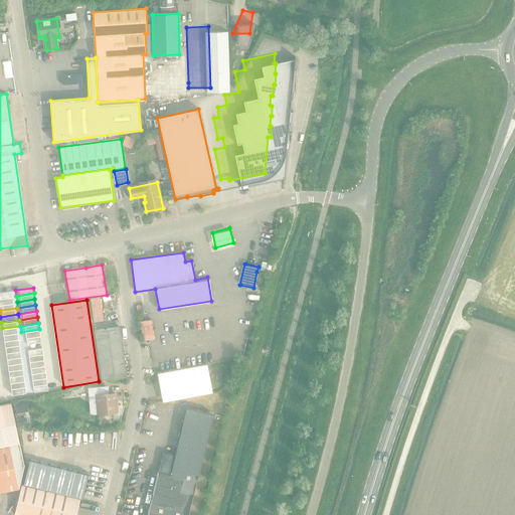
[(20,326),(2,328),(3,334),(21,332),(20,326)]
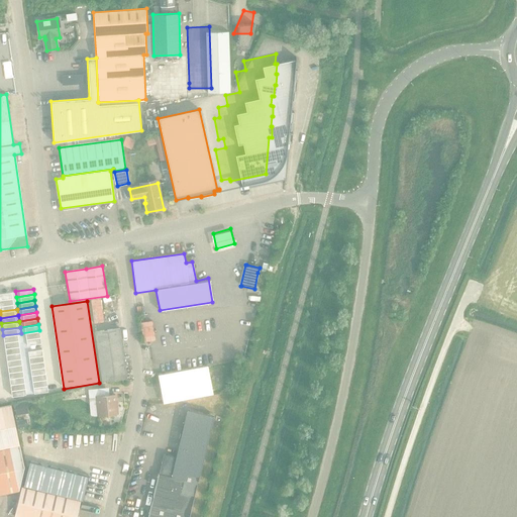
[(95,331),(101,382),(126,378),(119,328),(95,331)]
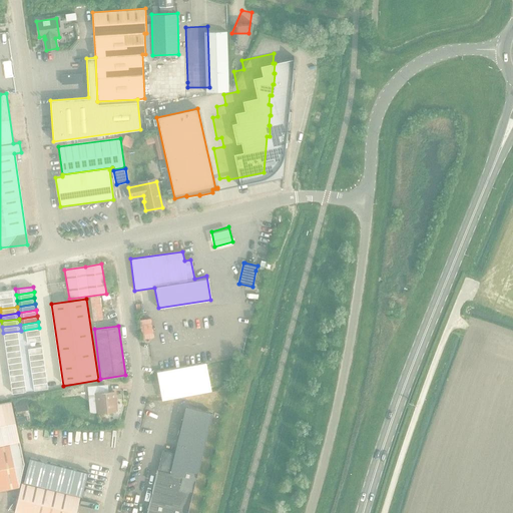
[(39,328),(21,331),(22,337),(39,334),(39,328)]
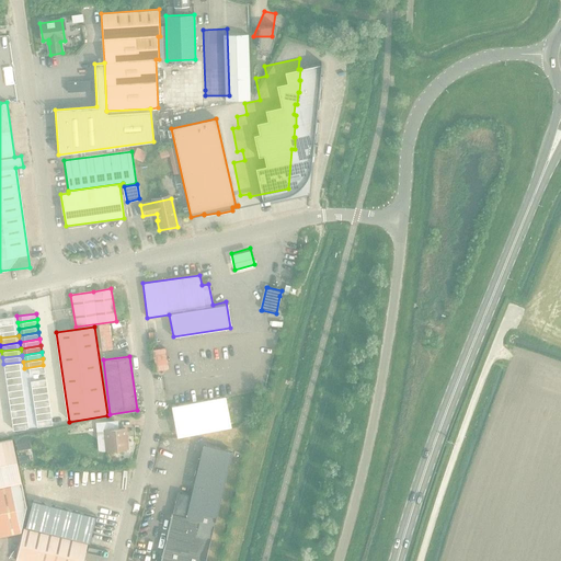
[(23,362),(3,364),(4,370),(24,368),(23,362)]
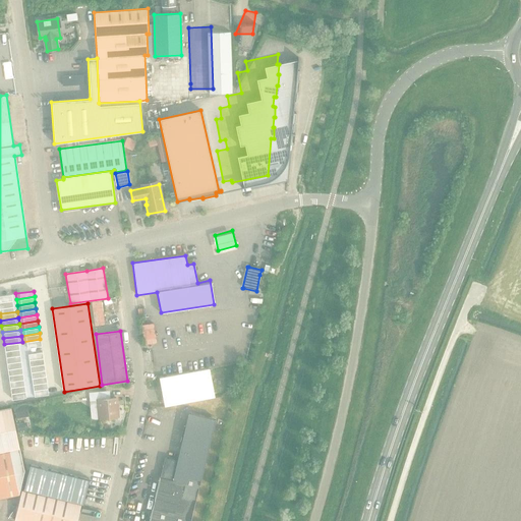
[(40,339),(22,342),(23,348),(31,346),(41,345),(40,339)]
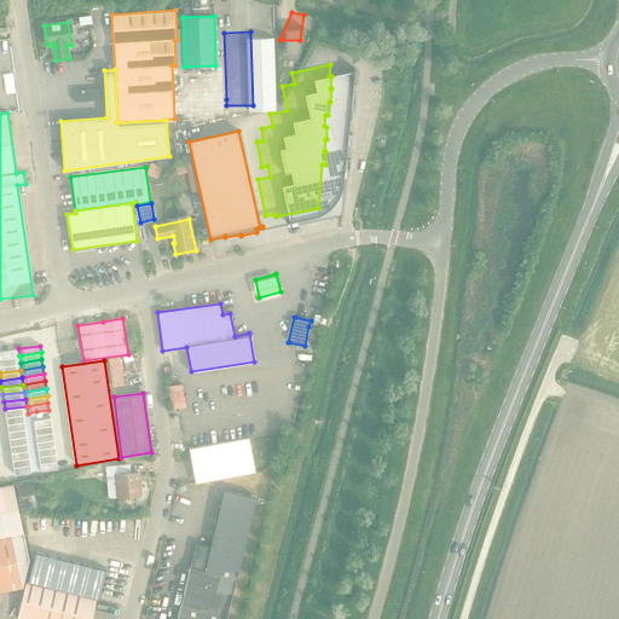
[(27,406),(5,409),(6,416),(28,414),(27,406)]
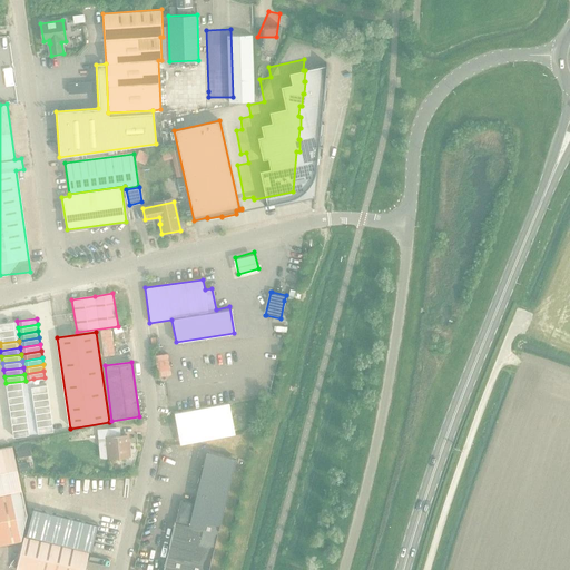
[(26,381),(6,383),(7,390),(26,387),(26,381)]
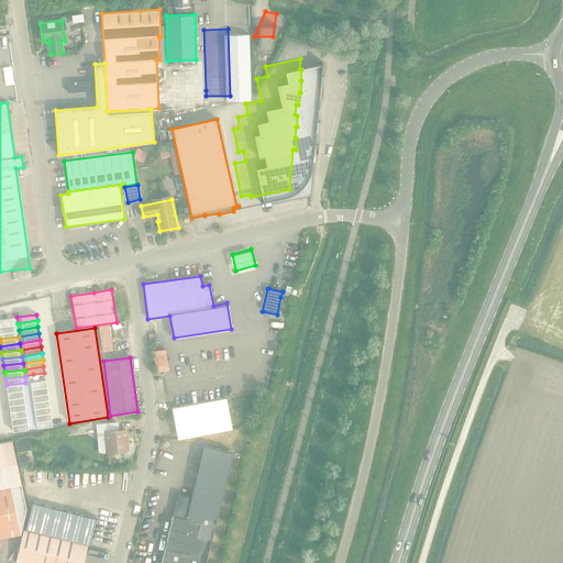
[(34,381),(25,383),(26,389),(46,386),(45,379),(34,381)]
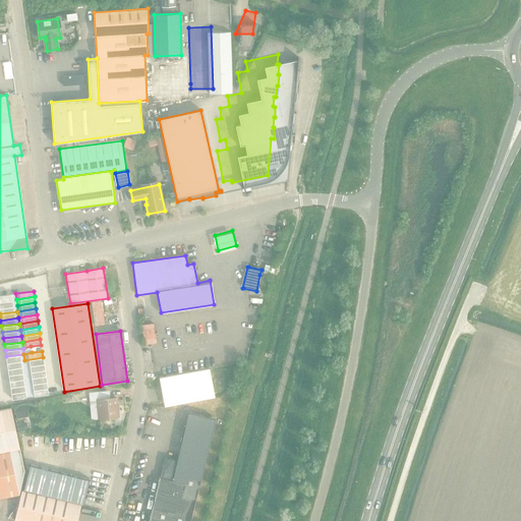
[(23,354),(6,356),(6,362),(24,360),(23,354)]
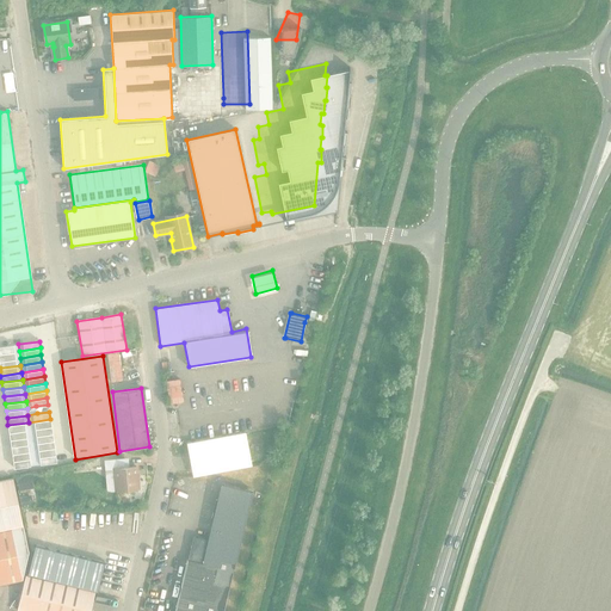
[(50,419),(29,423),(30,429),(51,426),(50,419)]
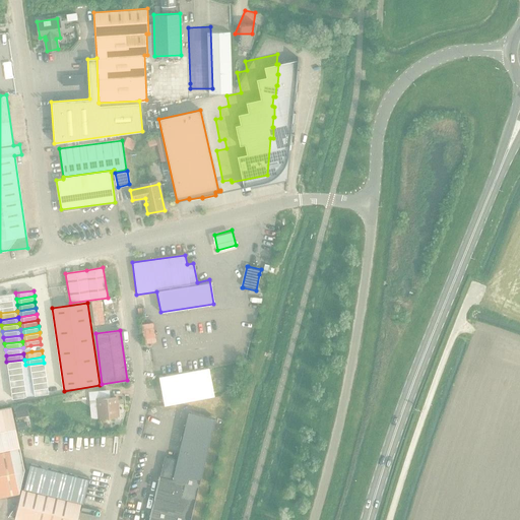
[(24,360),(6,362),(7,368),(25,365),(24,360)]
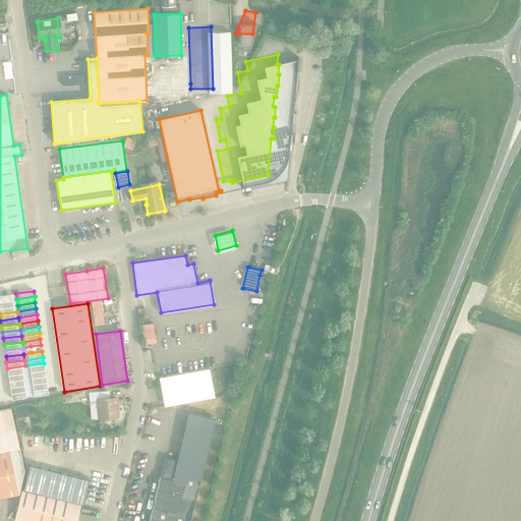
[(44,363),(25,365),(26,371),(45,369),(44,363)]
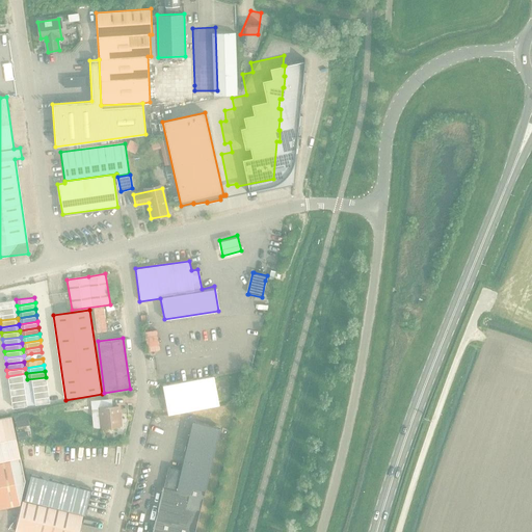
[(26,373),(7,376),(8,382),(27,379),(26,373)]
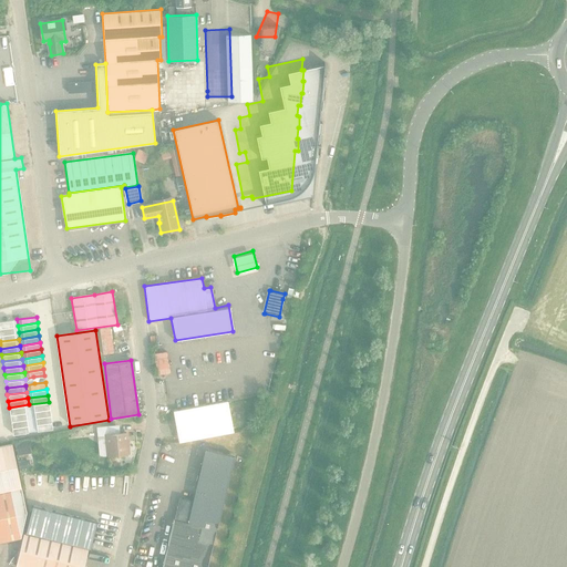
[(173,411),(178,442),(234,432),(227,401),(173,411)]
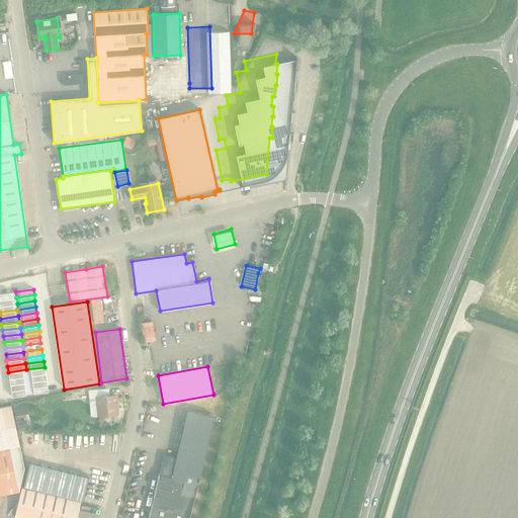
[(45,367),(26,369),(27,375),(45,373),(45,367)]
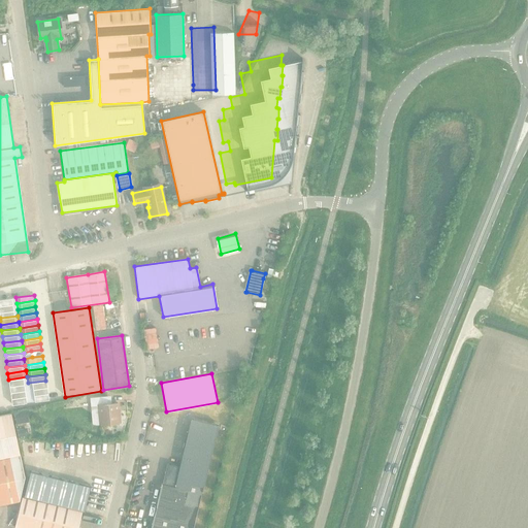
[(27,376),(8,380),(9,386),(28,383),(27,376)]
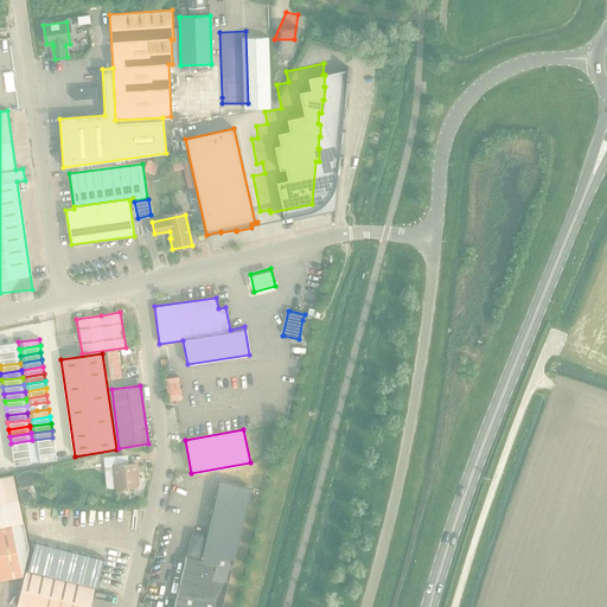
[(52,438),(32,440),(33,447),(53,445),(52,438)]
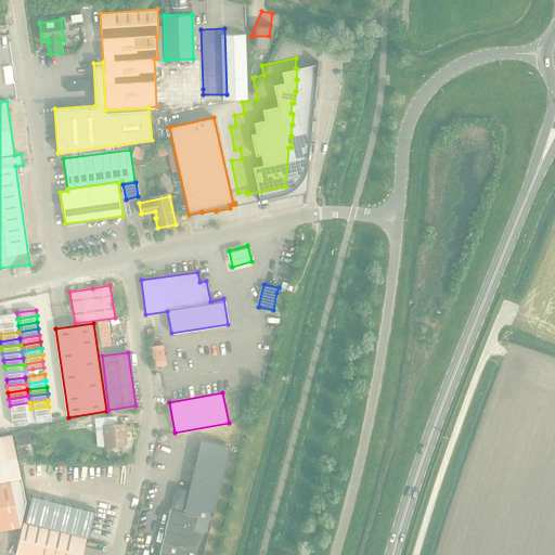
[(29,402),(10,405),(11,412),(30,409),(29,402)]
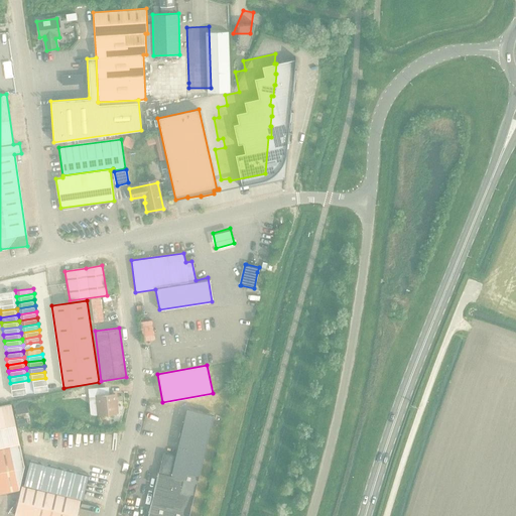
[(45,378),(28,380),(28,386),(46,384),(45,378)]
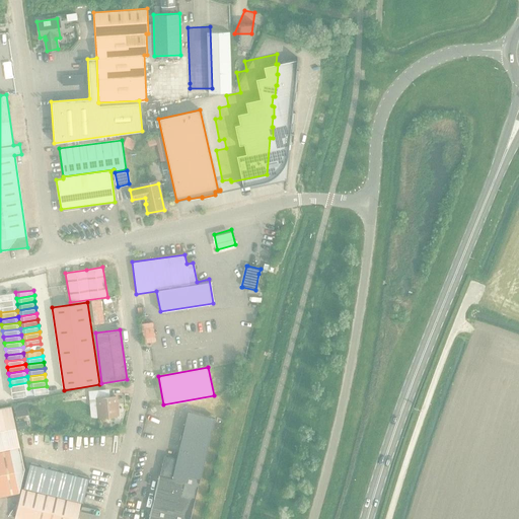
[(28,382),(10,385),(11,391),(28,388),(28,382)]
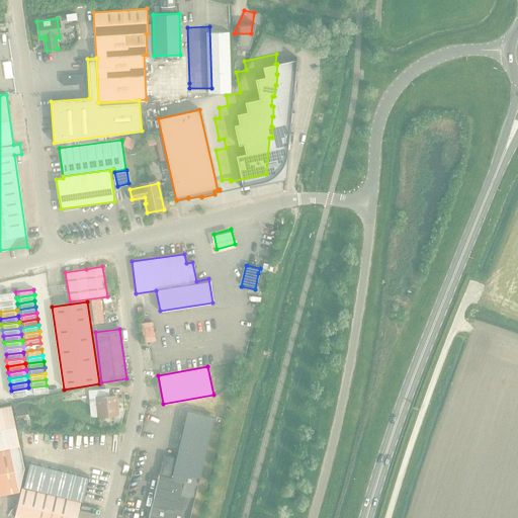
[(47,385),(28,387),(29,394),(48,392),(47,385)]
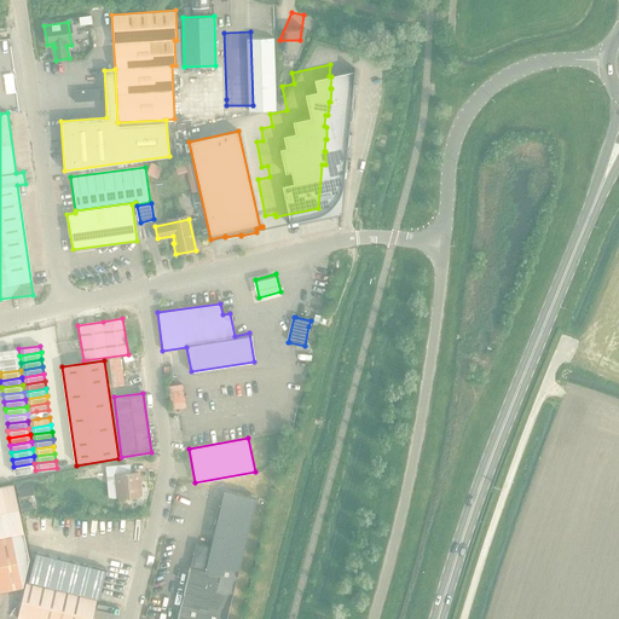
[(34,463),(13,467),(15,474),(35,470),(34,463)]
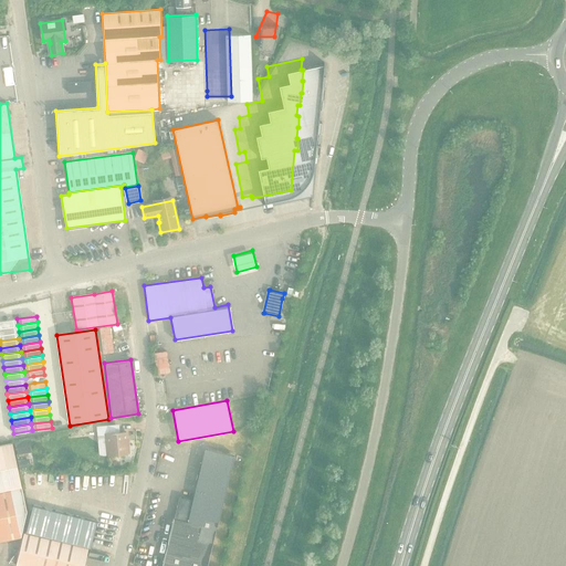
[(106,443),(107,454),(127,452),(126,432),(105,435),(106,436),(105,438),(105,442),(106,443)]
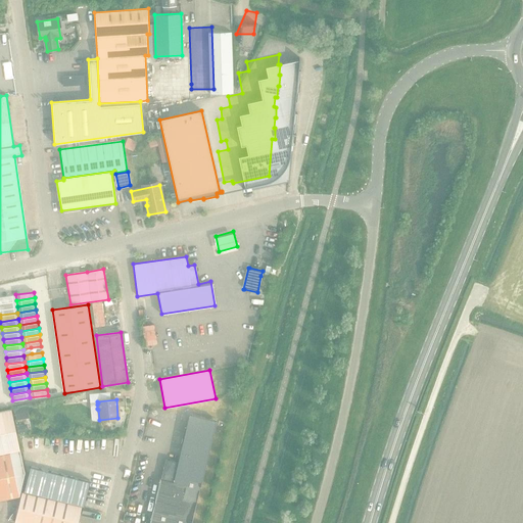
[(0,500),(18,496),(24,471),(11,410),(0,411),(0,500)]
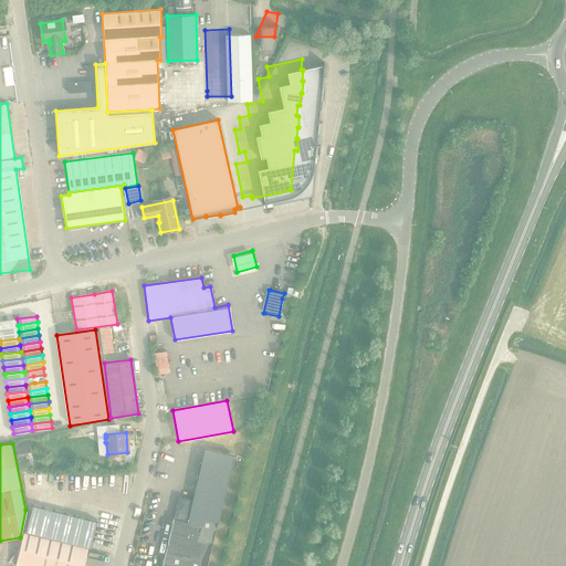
[(188,524),(176,519),(163,565),(207,565),(217,524),(220,525),(237,461),(206,453),(188,524)]
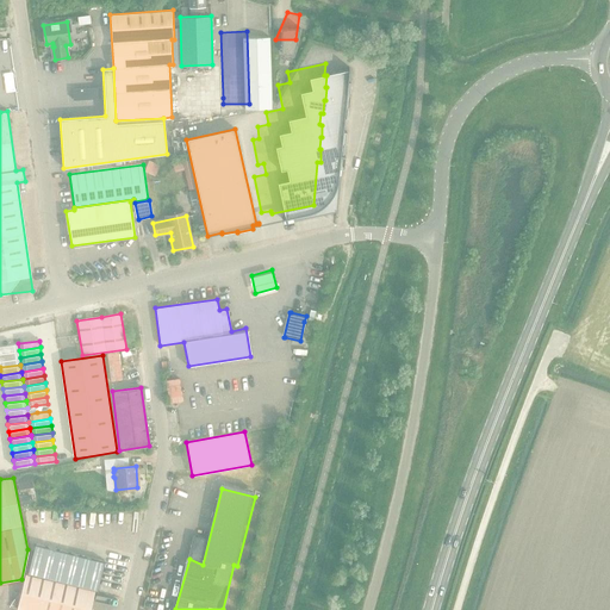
[(35,543),(27,572),(98,590),(104,561),(35,543)]
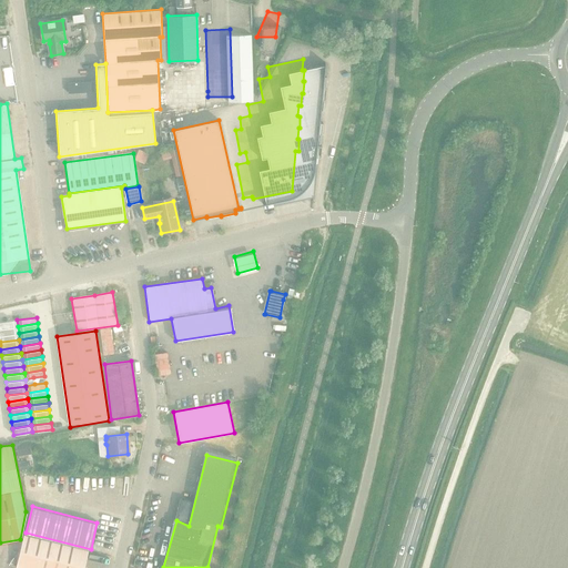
[(16,567),(19,567),(83,567),(88,550),(23,535),(16,567)]
